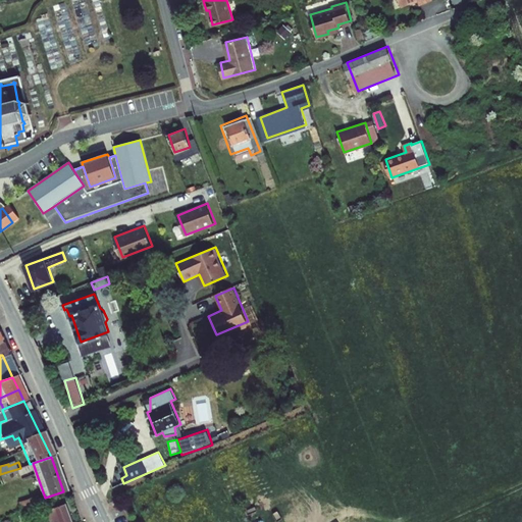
[(0,482),(15,477),(13,470),(0,474),(0,482)]
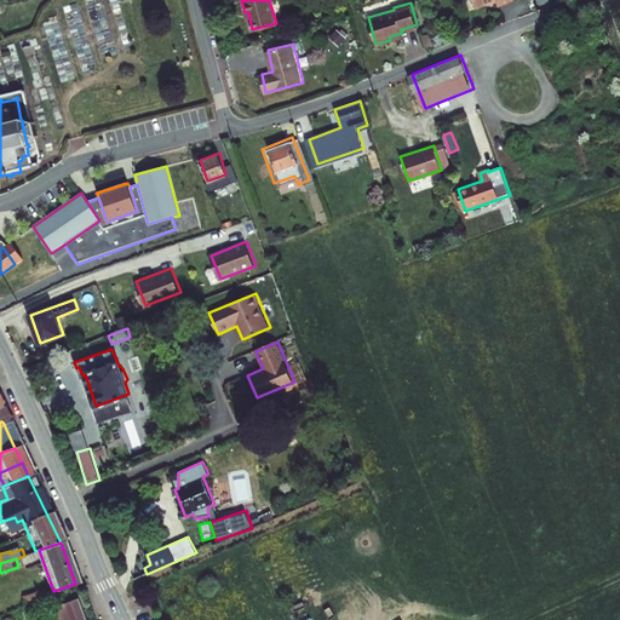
[(15,598),(18,608),(38,601),(34,591),(15,598)]
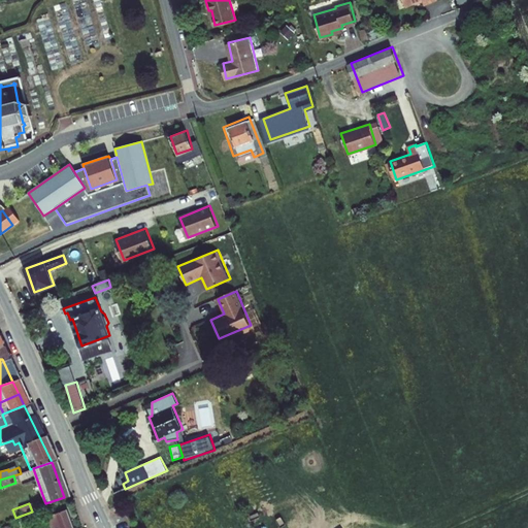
[(41,518),(44,527),(66,527),(60,512),(41,518)]
